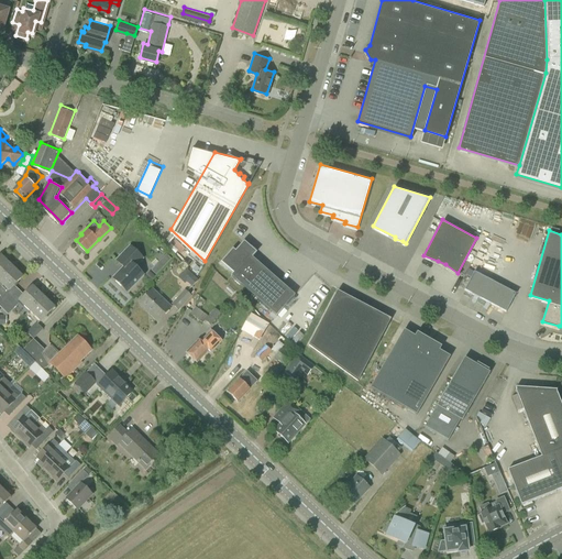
[(256,249),(245,239),(237,249),(233,247),(222,260),(234,270),(232,273),(277,313),(296,292),(253,254),(256,249)]
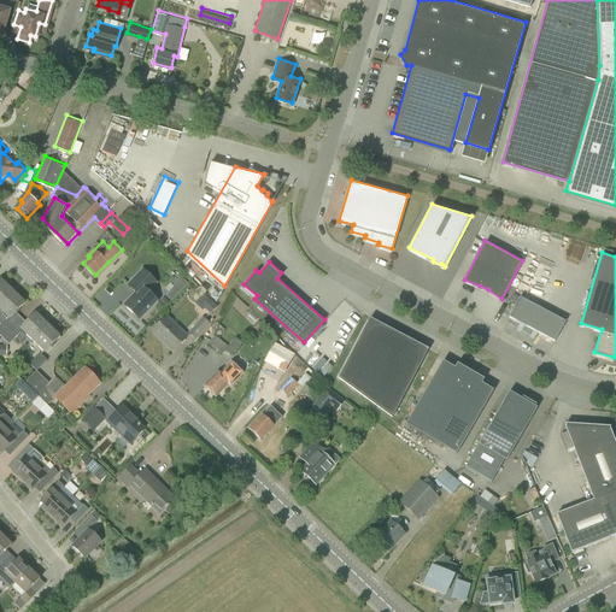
[(140,316),(158,298),(148,288),(157,278),(144,265),(128,282),(136,289),(125,301),(140,316)]
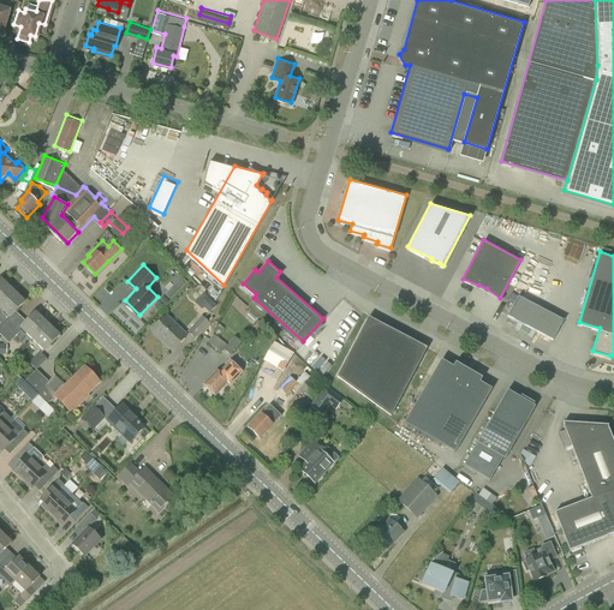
[(0,303),(15,288),(3,276),(0,279),(0,303)]
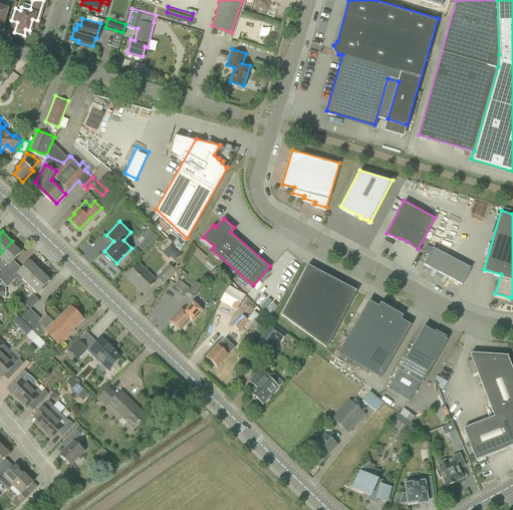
[(12,270),(19,263),(15,258),(22,251),(12,241),(0,253),(0,266),(1,267),(0,267),(0,276),(3,279),(12,270)]
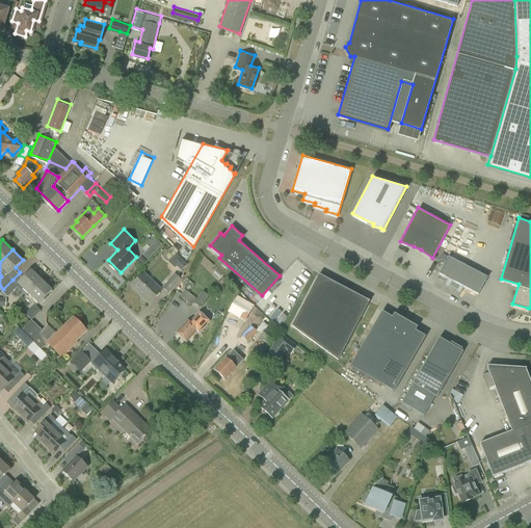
[(182,268),(188,261),(177,251),(169,259),(176,265),(177,263),(182,268)]
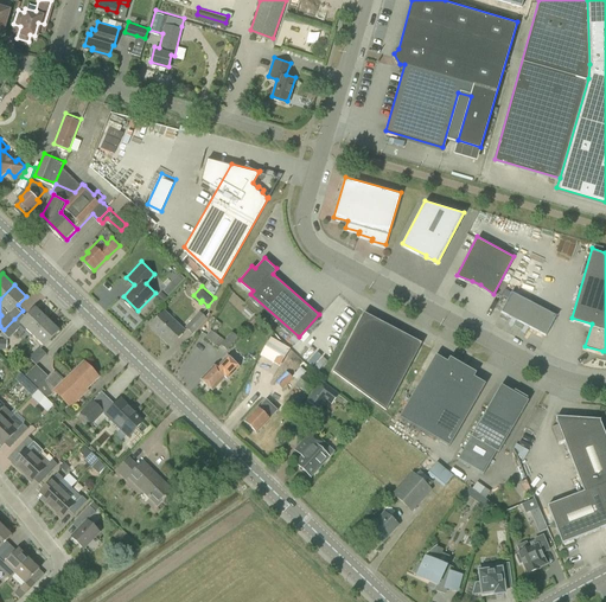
[(163,300),(167,294),(163,289),(157,295),(163,300)]
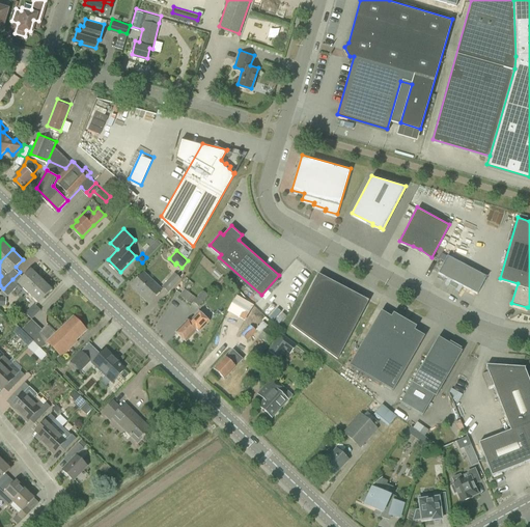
[(448,253),(439,271),(448,275),(456,258),(448,253)]
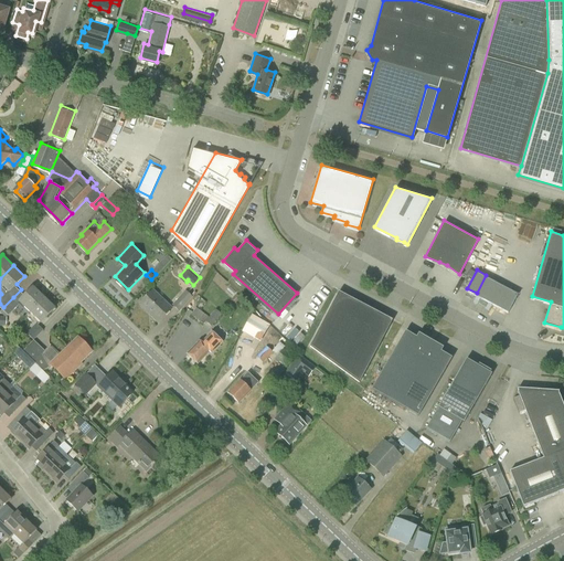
[(45,296),(34,285),(20,299),(31,310),(45,296)]
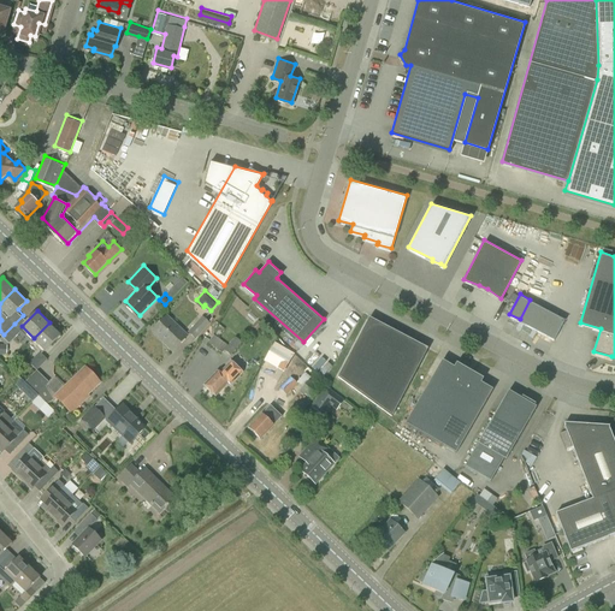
[(173,348),(188,332),(167,313),(153,327),(166,339),(165,340),(173,348)]
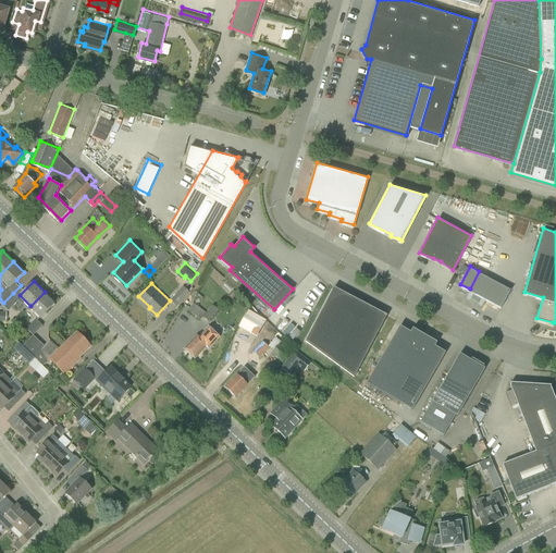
[(177,305),(190,290),(184,283),(170,298),(177,305)]
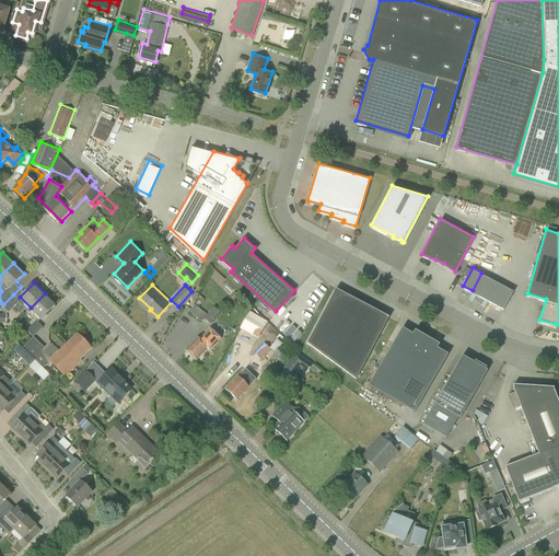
[(338,287),(336,287),(309,339),(357,375),(389,314),(387,313),(338,287)]
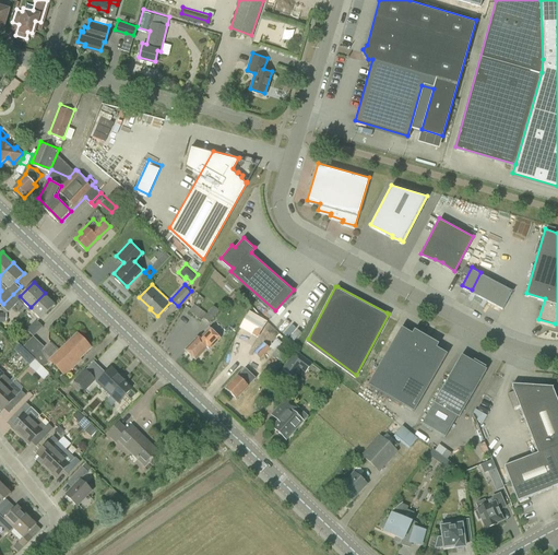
[(45,293),(31,307),(42,317),(56,303),(45,293)]
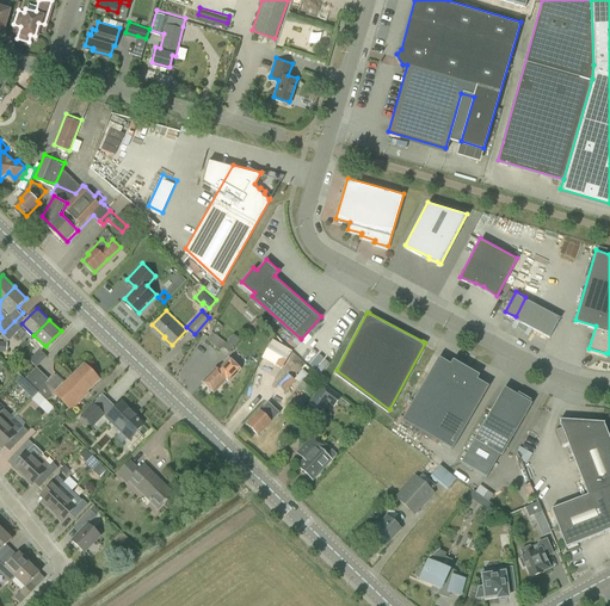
[(20,327),(14,321),(4,332),(8,336),(10,338),(20,327)]
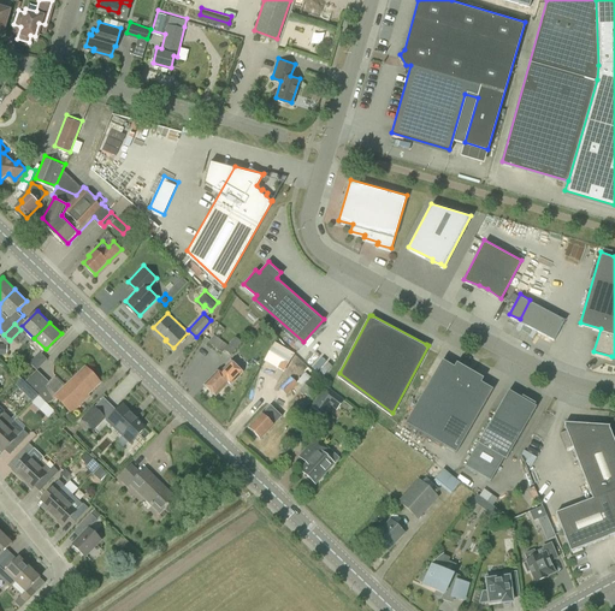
[(229,342),(216,331),(208,339),(222,350),(224,346),(231,353),(243,339),(236,333),(229,342)]
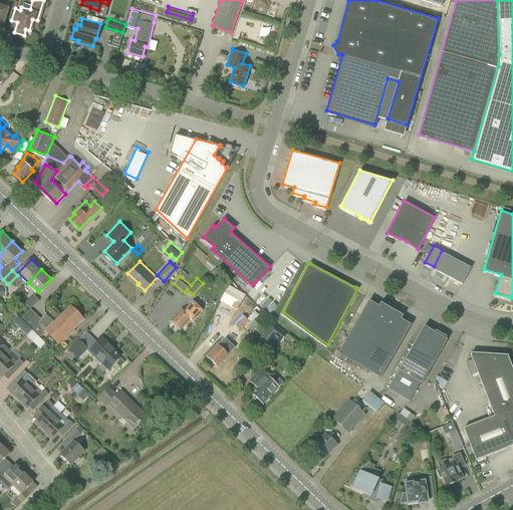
[(222,298),(227,301),(234,288),(229,285),(222,298)]
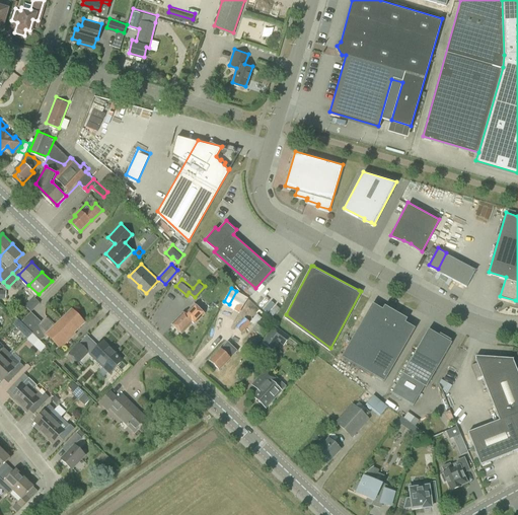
[(25,303),(31,309),(41,300),(33,294),(25,303)]
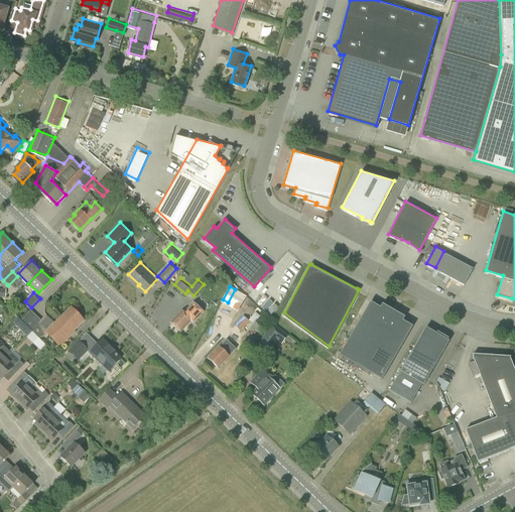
[(181,330),(192,317),(195,320),(205,309),(195,300),(184,310),(182,308),(171,321),(181,330)]
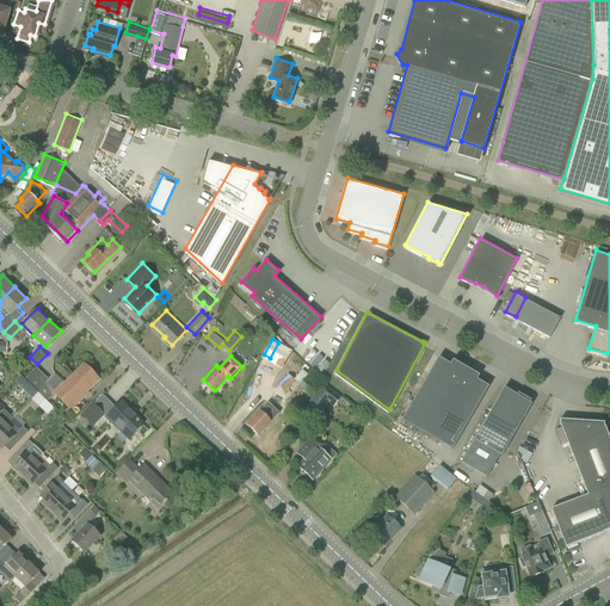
[(453,358),(450,363),(438,356),(402,418),(453,447),(488,385),(478,378),(480,373),(453,358)]
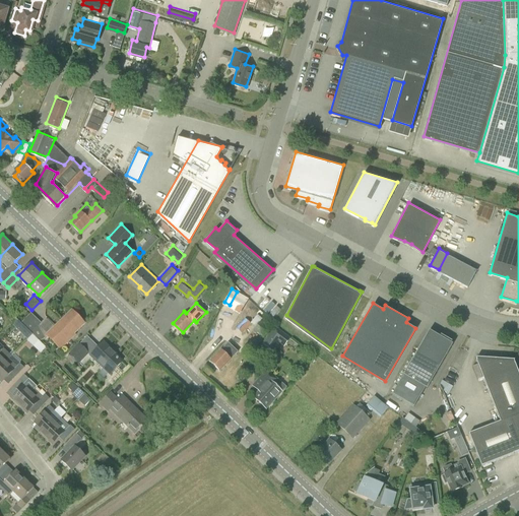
[(34,332),(40,338),(41,338),(46,334),(48,333),(61,347),(69,339),(68,338),(85,322),(73,310),(56,326),(47,316),(43,320),(31,310),(21,320),(34,332)]
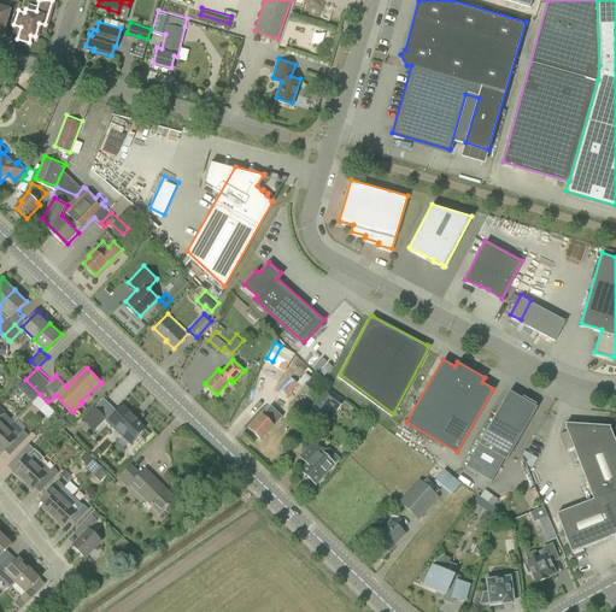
[(286,369),(276,378),(281,383),(291,374),(286,369)]
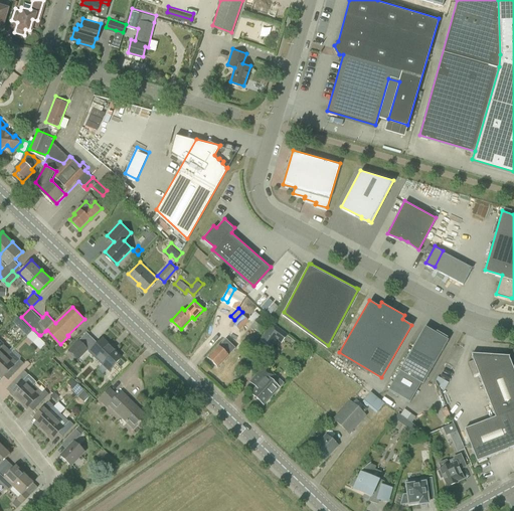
[(242,312),(234,322),(240,328),(249,318),(248,317),(242,312)]
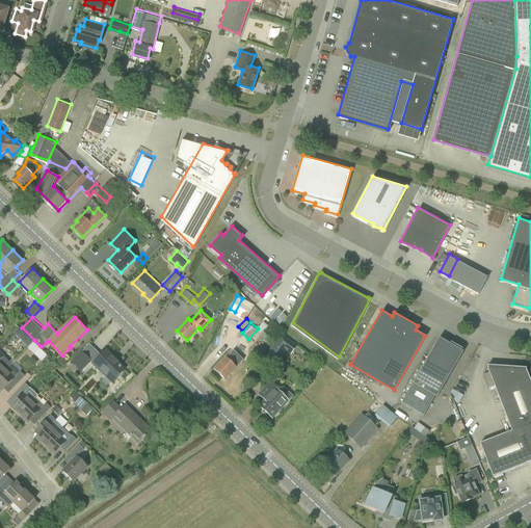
[(269,342),(277,333),(267,324),(260,334),(269,342)]
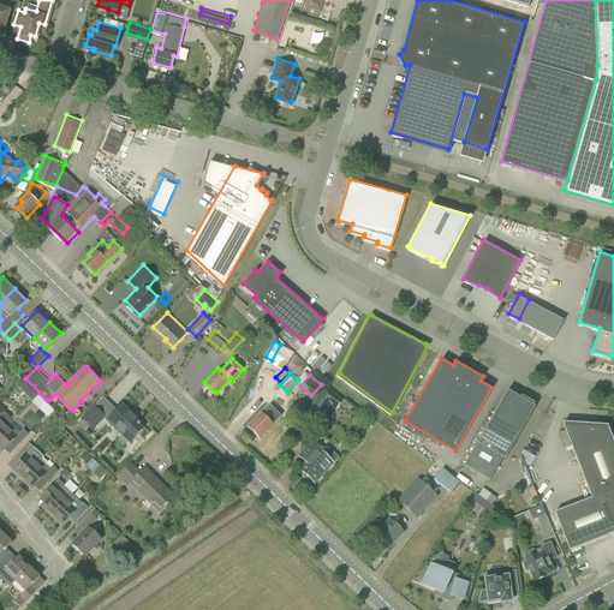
[(17,382),(23,388),(29,382),(23,376),(17,382)]
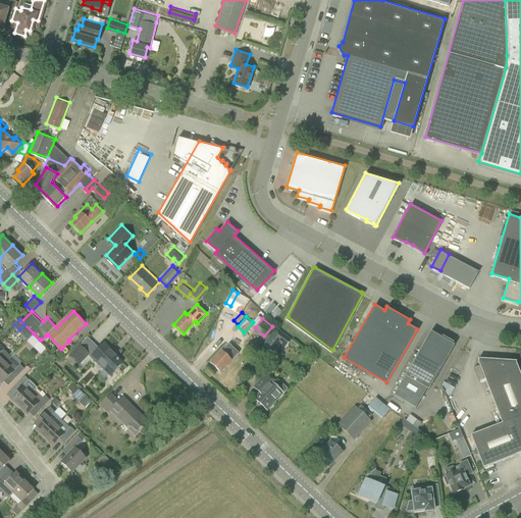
[(285,346),(293,337),(276,324),(263,342),(274,351),(281,342),(285,346)]
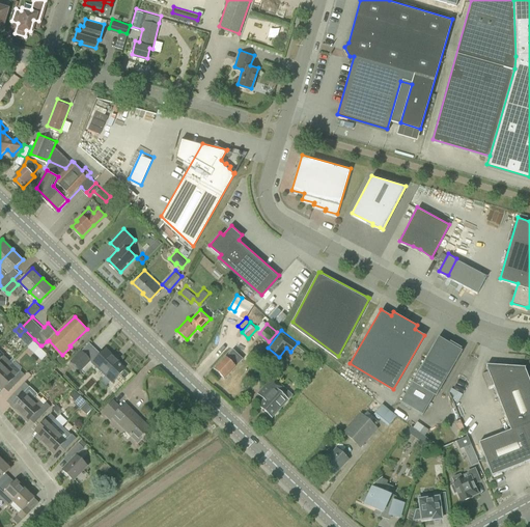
[(463,349),(439,334),(412,380),(413,381),(401,400),(424,413),(436,393),(437,394),(463,349)]
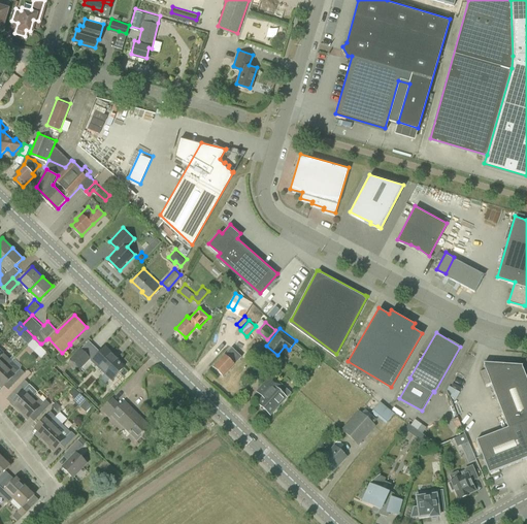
[(42,355),(47,350),(34,337),(29,342),(42,355)]
